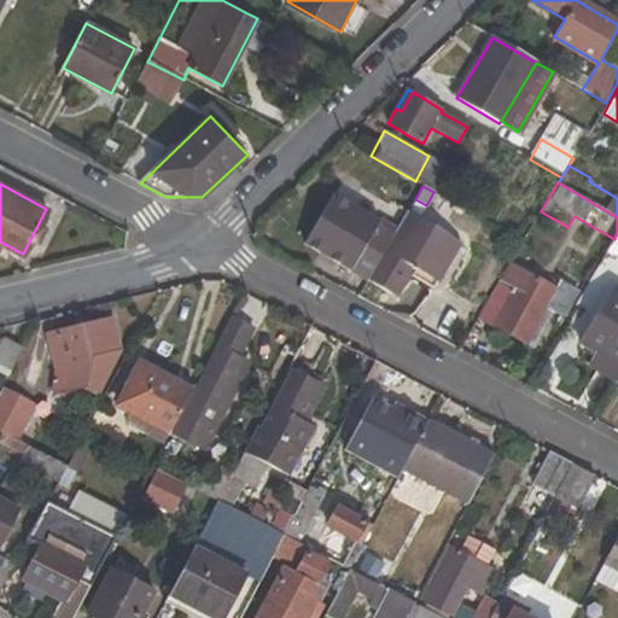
[(304,243),(367,280),(394,235),(330,199),(304,243)]
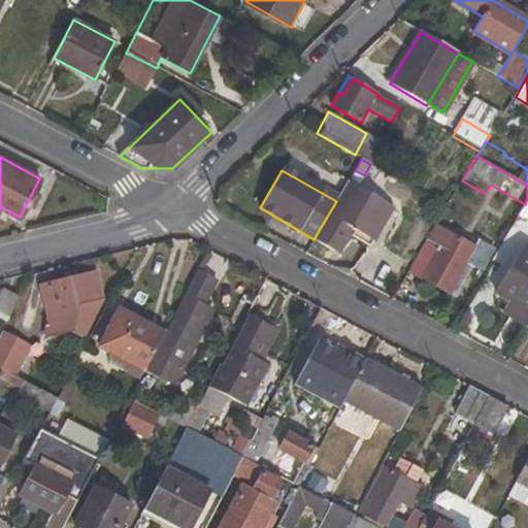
[(391,207),(348,182),(336,201),(314,239),(334,250),(348,226),(371,240),(391,207)]
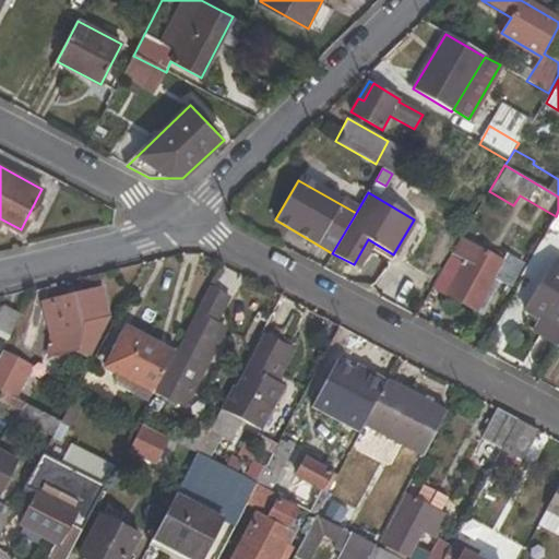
[(558,234),(558,210),(556,216),(549,228),(555,232),(558,234)]
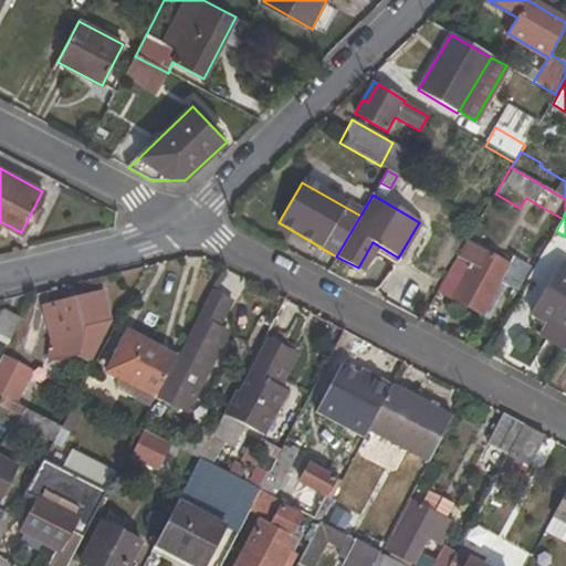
[(521,289),(527,293),(562,234),(556,231),(532,270),(521,289)]
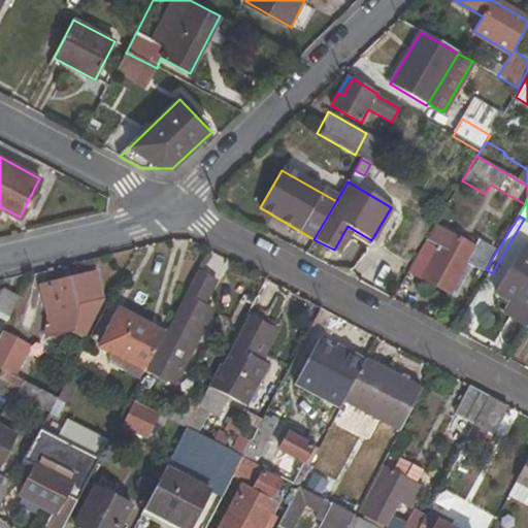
[(458,294),(472,265),(485,271),(486,269),(496,252),(479,242),(474,249),(435,227),(408,271),(450,295),(452,291),(458,294)]
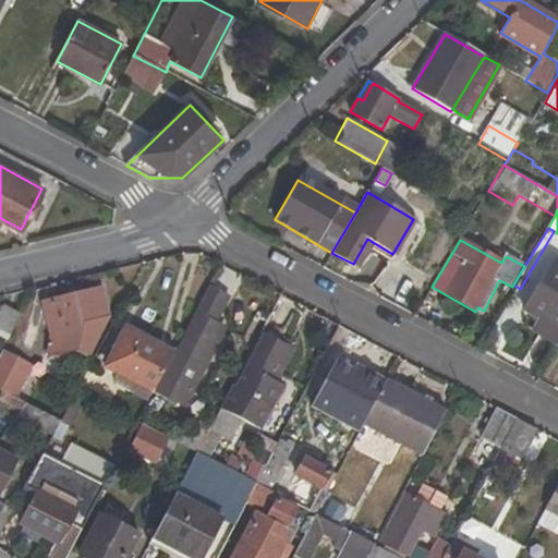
[(541,318),(534,329),(557,343),(557,263),(553,261),(524,308),(541,318)]
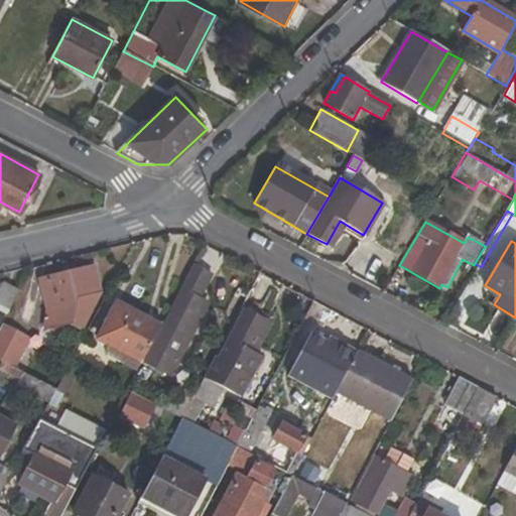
[(211,274),(192,265),(180,289),(183,291),(146,364),(170,376),(202,316),(191,310),(198,299),(211,274)]
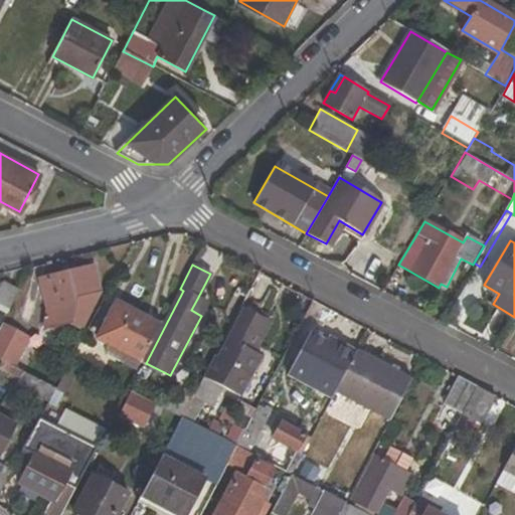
[(99,293),(95,268),(88,269),(93,294),(99,293)]
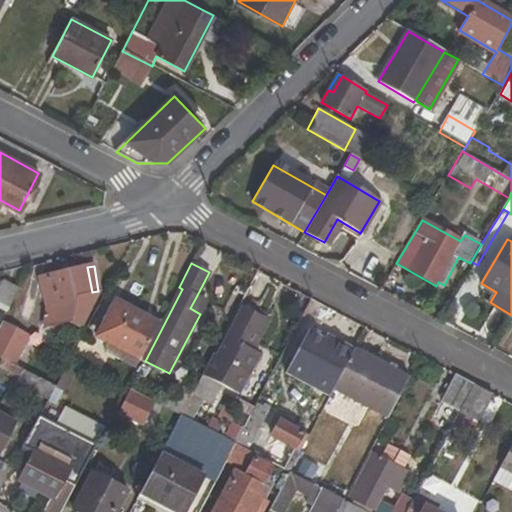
[(62,320),(80,326),(98,291),(92,292),(87,267),(40,279),(50,317),(41,341),(54,346),(62,320)]
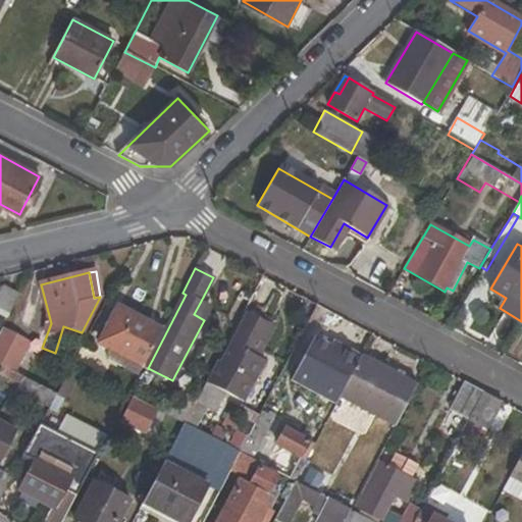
[(0,295),(0,314),(7,318),(19,295),(4,288),(0,295)]
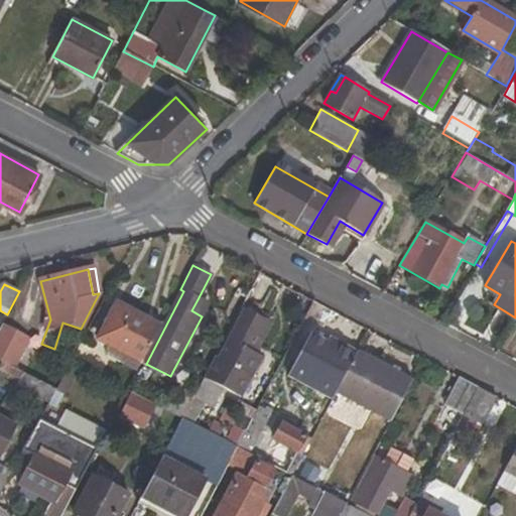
[(202,316),(209,304),(198,299),(191,310),(202,316)]
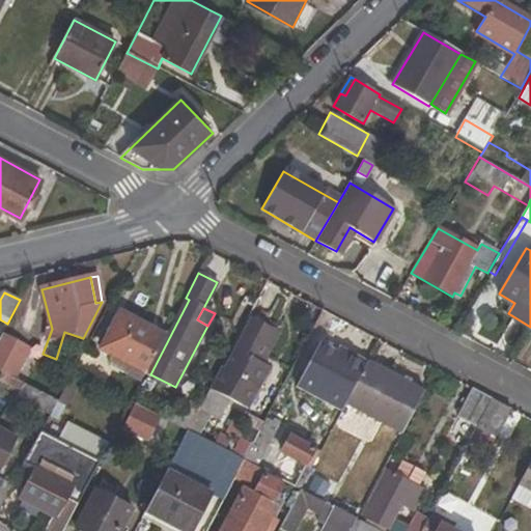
[(101,351),(113,357),(145,373),(165,336),(120,313),(101,351)]
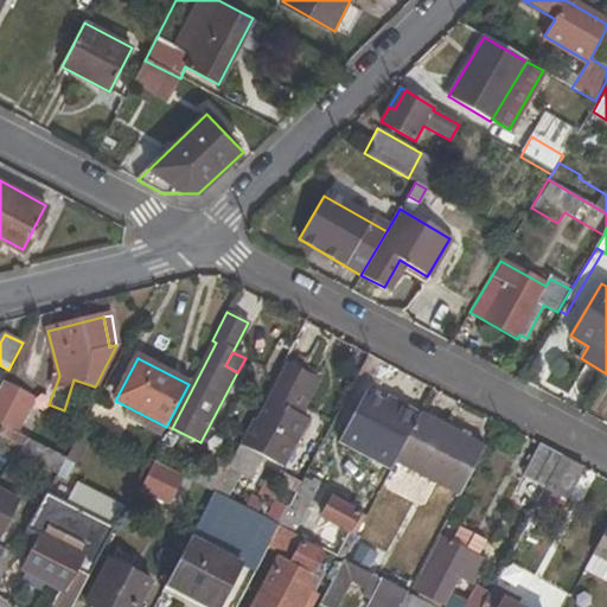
[(257,426),(251,422),(240,445),(281,467),(307,420),(288,410),(298,391),(306,395),(314,378),(289,365),(257,426)]
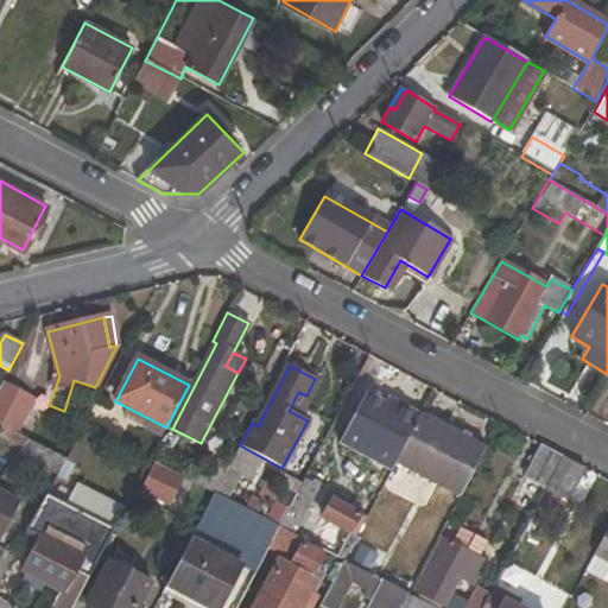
[(32,399),(4,384),(0,388),(0,426),(1,428),(14,434),(32,399)]
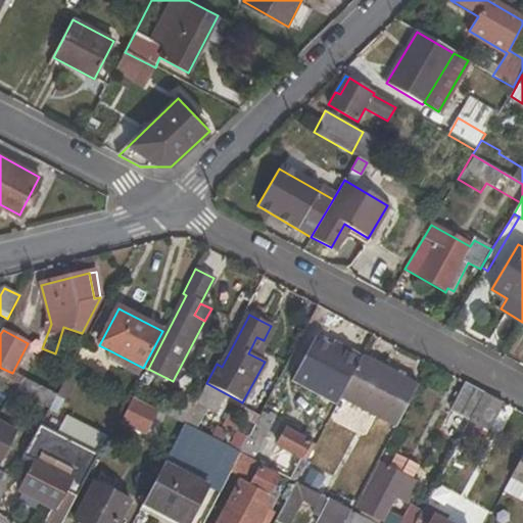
[(314,339),(291,381),(337,405),(339,398),(362,358),(340,346),(337,351),(331,347),(314,339)]
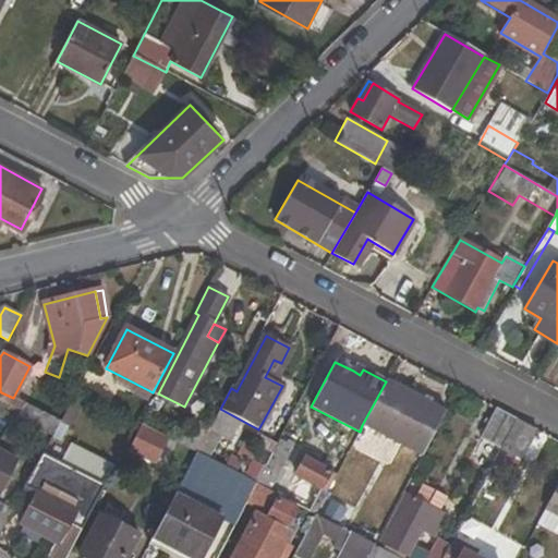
[(119,375),(113,386),(147,403),(153,392),(119,375)]
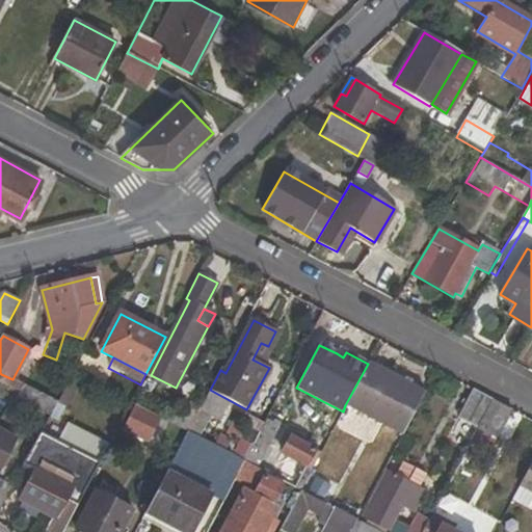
[(368,364),(345,405),(402,434),(425,391),(368,363),(368,364)]
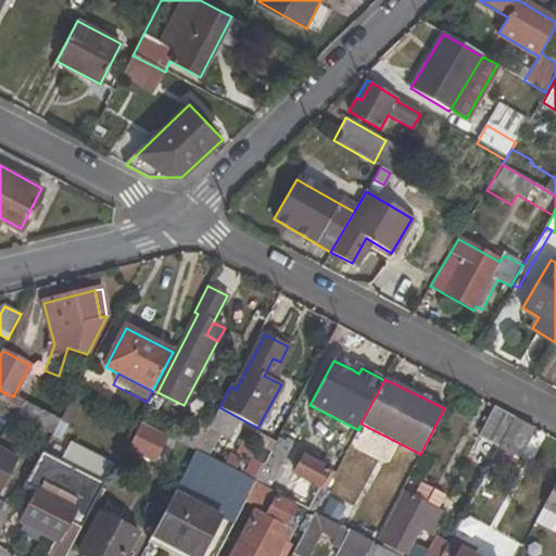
[(1,391),(0,392),(0,401),(19,411),(23,402),(13,396),(1,391)]
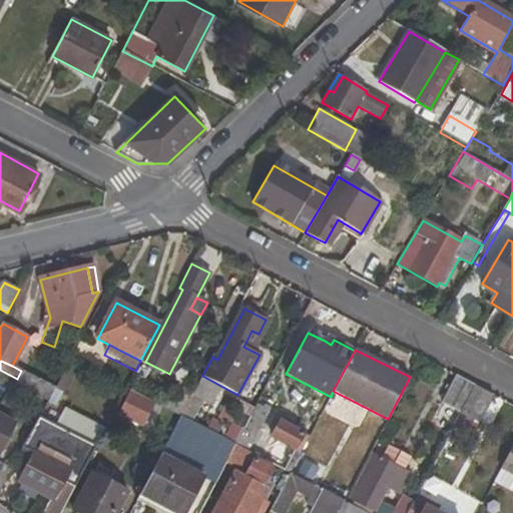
[(54,388),(63,392),(77,367),(68,362),(54,388)]
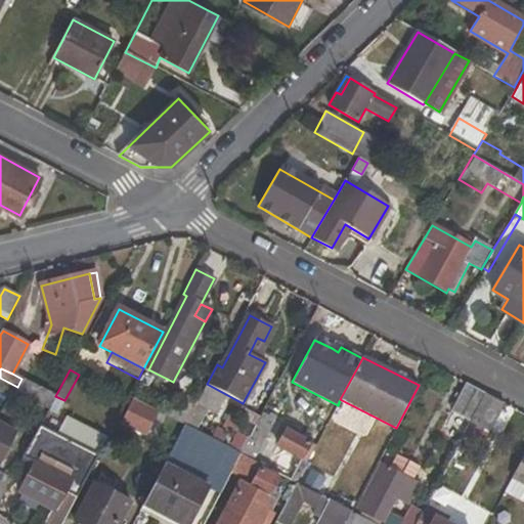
[(17,387),(15,391),(49,408),(55,396),(22,379),(17,387)]
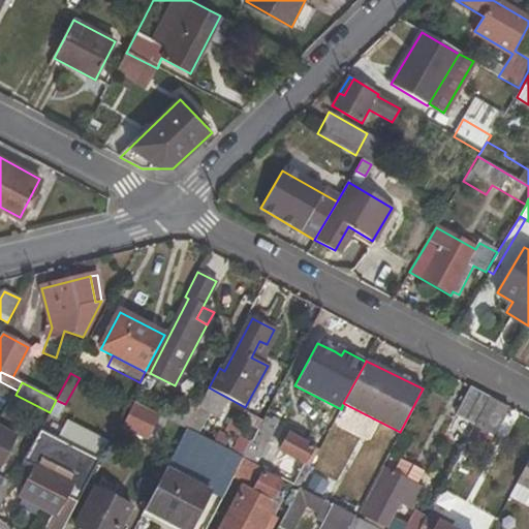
[(447,430),(467,441),(476,424),(489,398),(470,387),(447,430)]
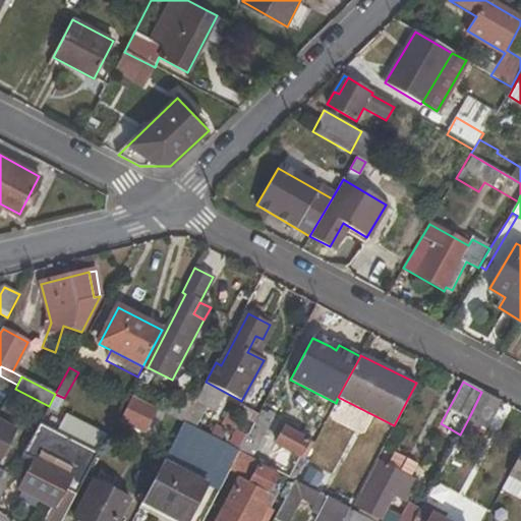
[(469,417),(486,426),(499,401),(481,392),(469,417)]
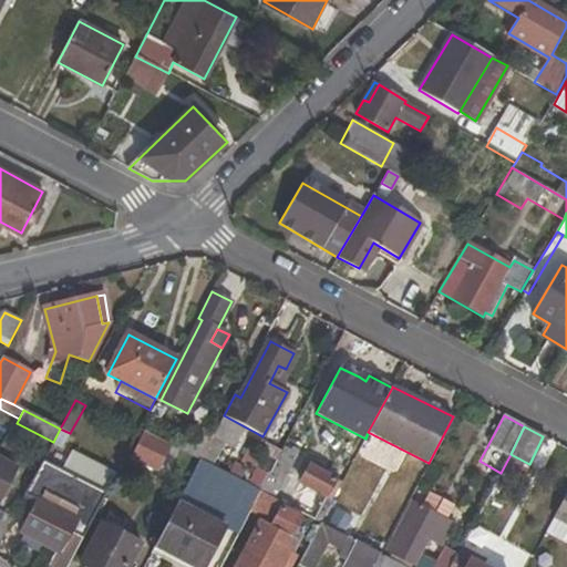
[(183,442),(178,449),(200,461),(214,436),(203,432),(195,447),(183,442)]
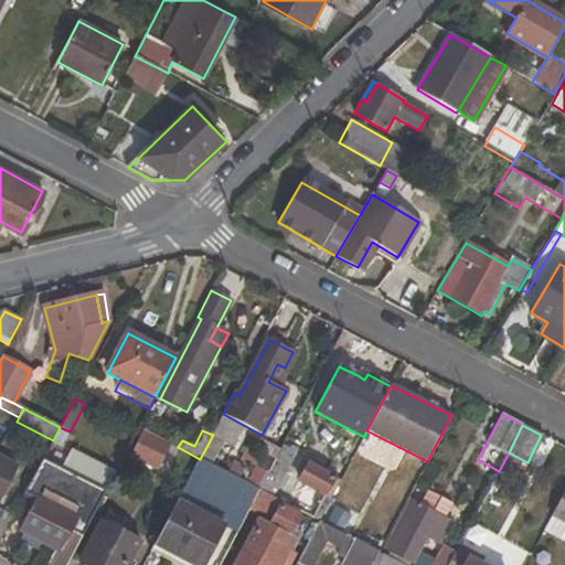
[(259,439),(255,449),(275,460),(276,458),(279,450),(259,439)]
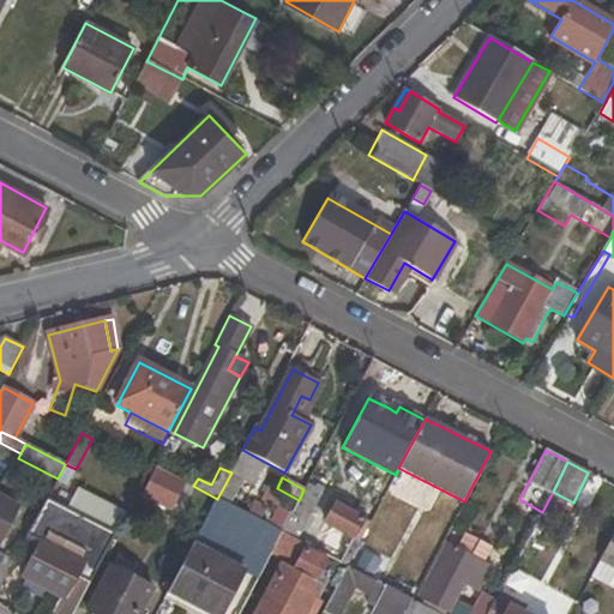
[(172,511),(181,494),(152,479),(143,497),(172,511)]
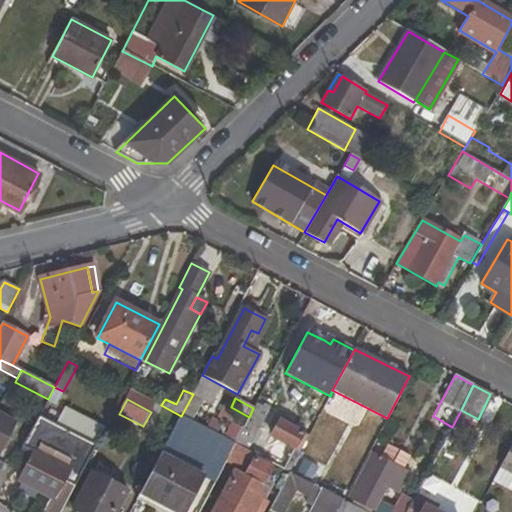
[(0,453),(17,423),(0,414),(0,453)]
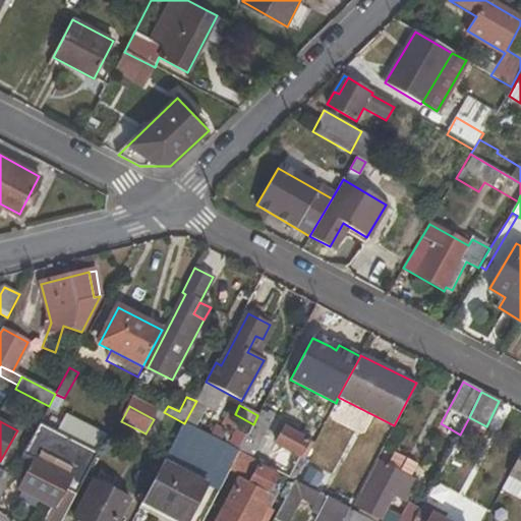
[(254,422),(253,424),(239,451),(252,458),(268,428),(254,422)]
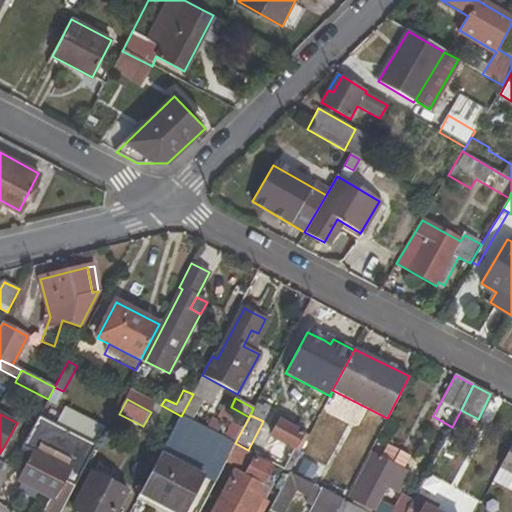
[(50,498),(42,511),(61,511),(96,445),(40,416),(23,450),(32,454),(18,481),(50,498)]
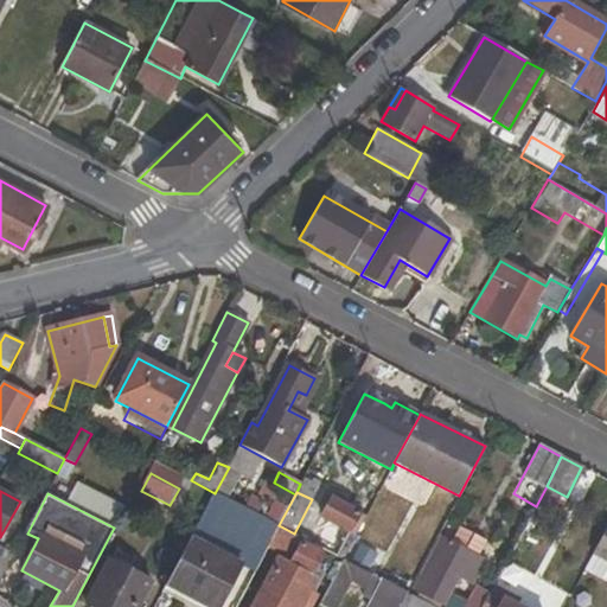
[(279,525),(215,493),(166,585),(209,606),(219,606),(241,567),(221,556),(229,541),(248,550),(257,532),(272,538),(279,525)]
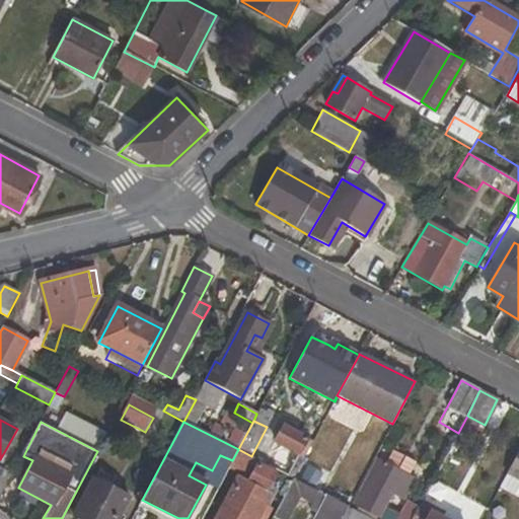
[(274,444),(278,446),(269,465),(281,471),(293,478),(312,442),(284,427),(274,444)]
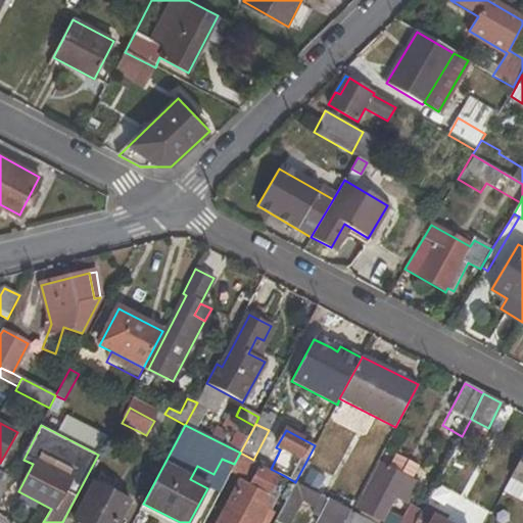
[(522,453),(504,490),(522,500),(522,453)]
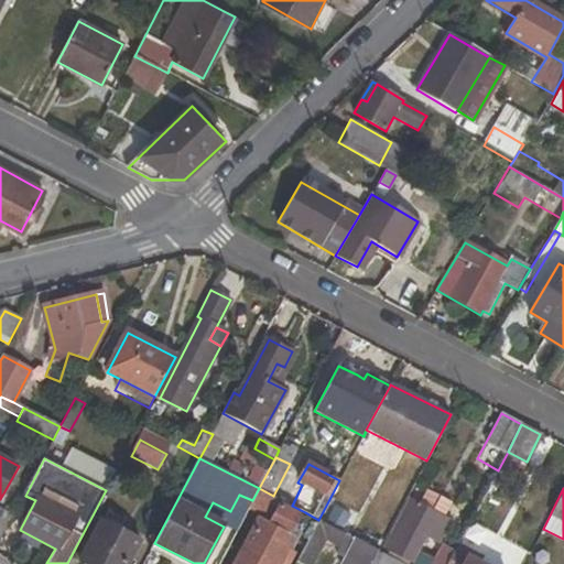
[(293,538),(292,537),(305,512),(292,506),(281,500),(268,525),(257,519),(241,549),(269,563),(280,563),(288,549),(293,538)]
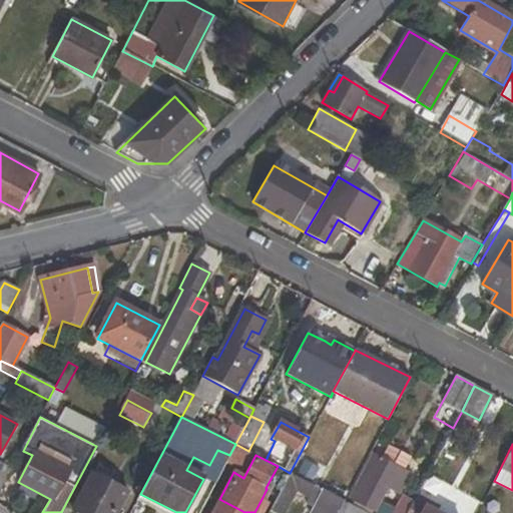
[(373,455),(350,498),(379,512),(408,512),(415,501),(398,493),(408,473),(373,455)]
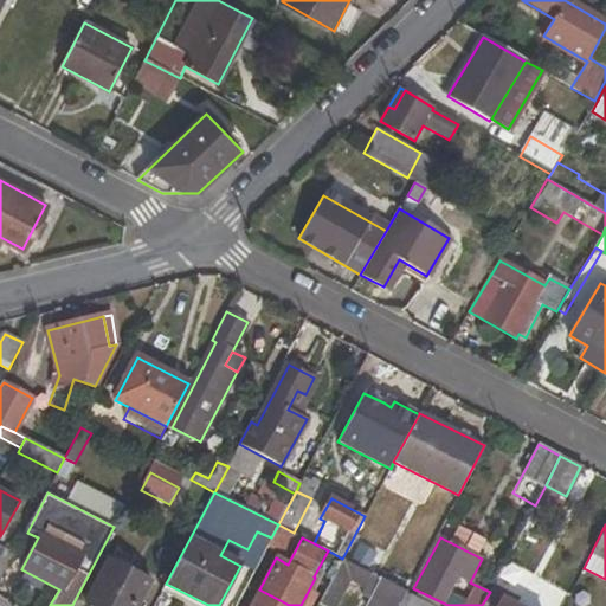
[(0,548),(0,582),(14,556),(0,548)]
